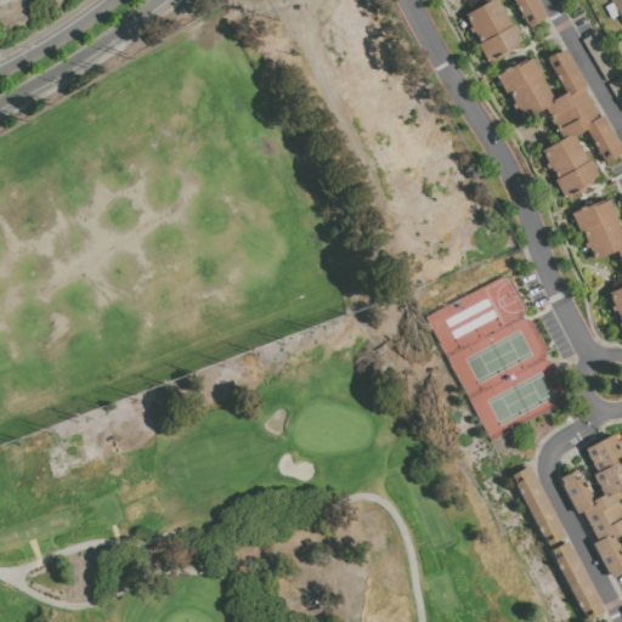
[(536,0),(546,17),(526,28),(510,0),(497,0),(510,26),(513,24),(522,41),(487,62),(478,45),(479,44),(473,33),(470,34),(468,29),(470,28),(463,15),(484,3),(481,0),(536,0)]
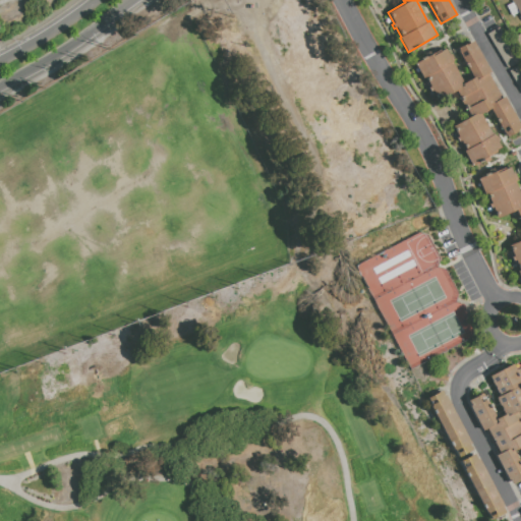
[(520,0),(520,18),(518,13),(512,16),(506,5),(513,2),(511,0),(520,0)]
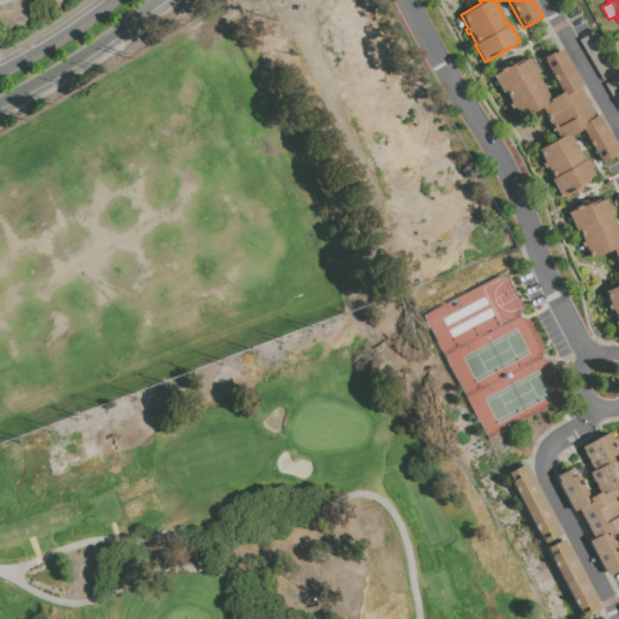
[(579,40),(593,32),(617,73),(602,81),(579,40)]
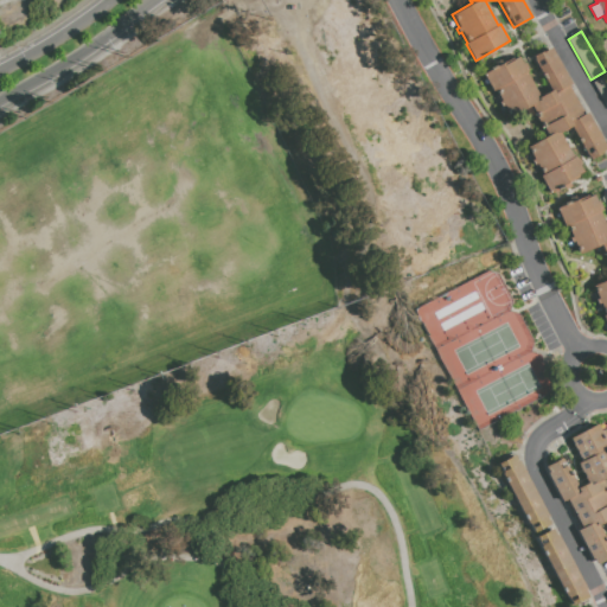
[(550,46),(572,83),(568,85),(585,114),(587,112),(606,146),(606,148),(589,160),(570,127),(560,133),(573,158),(576,155),(587,173),(550,195),(540,176),(542,174),(526,147),(547,135),(530,106),(510,117),(494,90),(491,91),(481,75),(503,63),(504,65),(521,56),(529,70),(526,72),(540,97),(550,91),(531,58),(550,46)]
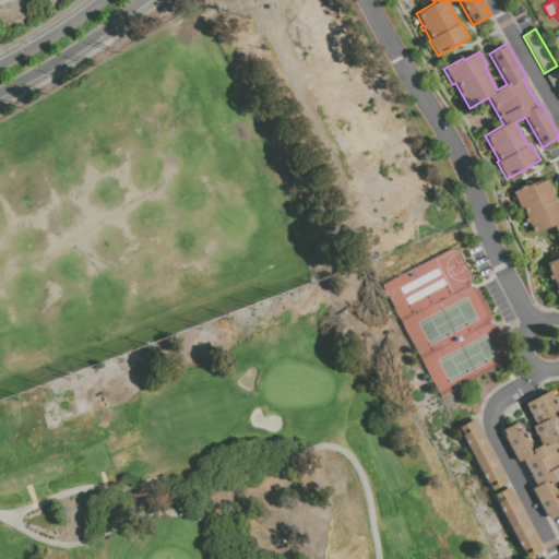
[(558,97),(546,76),(557,70),(558,73),(558,97)]
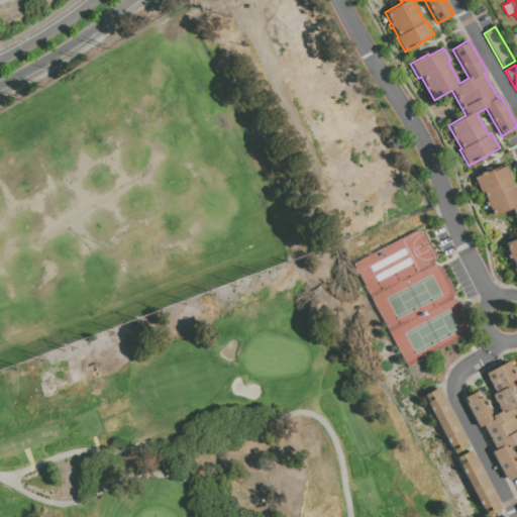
[(516,279),(513,269),(516,268),(512,259),(509,260),(507,255),(510,253),(505,243),(516,237),(516,220),(512,209),(494,217),(490,206),(487,207),(485,202),(488,201),(484,192),(481,193),(474,177),(491,170),(492,172),(507,166),(513,180),(511,181),(516,195),(516,279)]
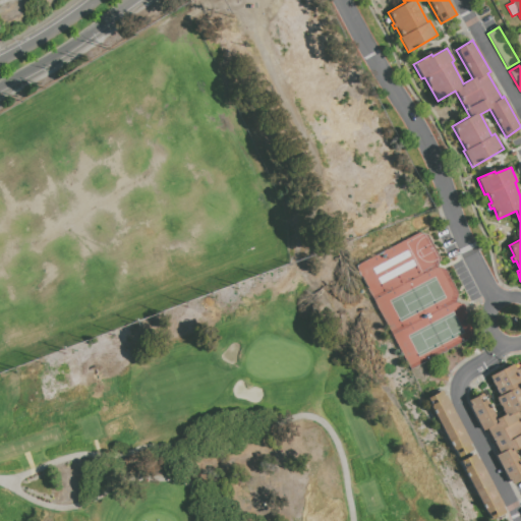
[(512,364),(515,370),(518,368),(520,374),(520,377),(519,379),(520,382),(520,409),(517,412),(520,419),(520,447),(514,451),(520,464),(520,478),(510,484),(495,456),(498,454),(484,428),(481,430),(466,402),(482,393),(497,418),(504,414),(495,398),(499,396),(488,377),(512,364)]
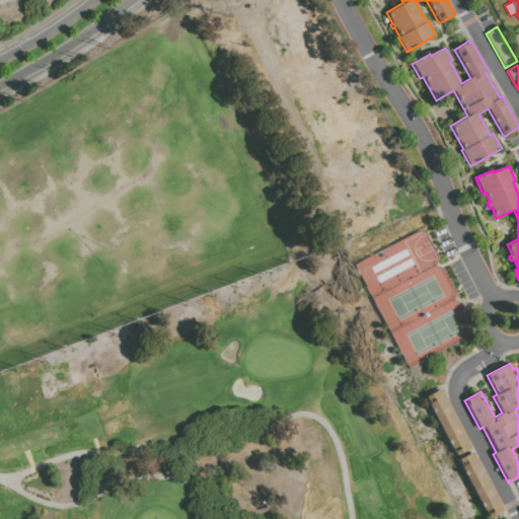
[(426,397),(442,388),(472,447),(456,455),(426,397)]
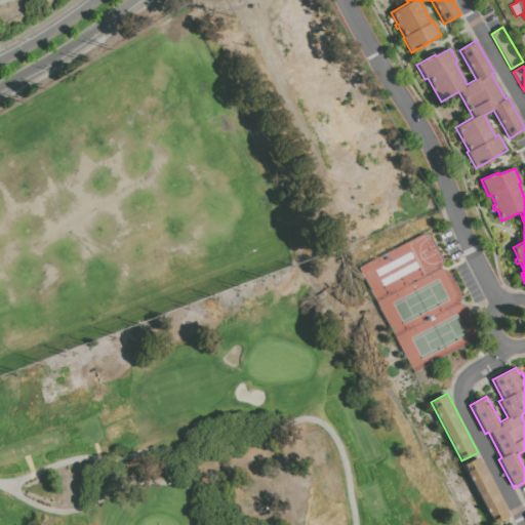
[(494,524),(463,465),(481,456),(512,516),(494,524)]
